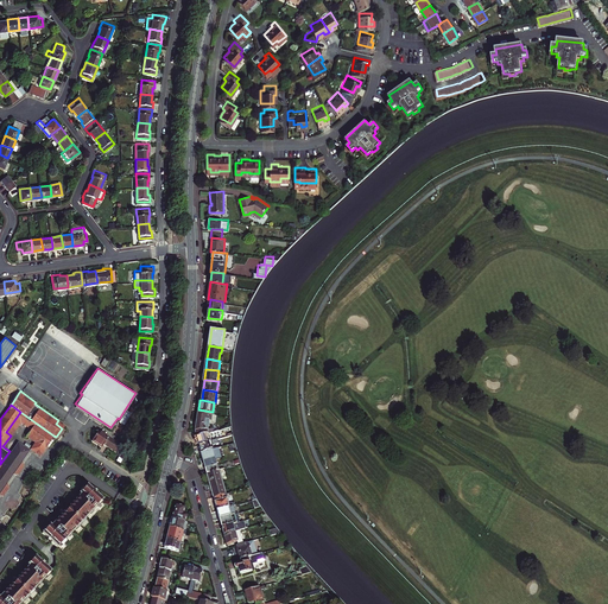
[(216,413),(213,412),(198,409),(196,428),(196,434),(208,431),(208,427),(209,420),(214,421),(215,420),(216,413)]
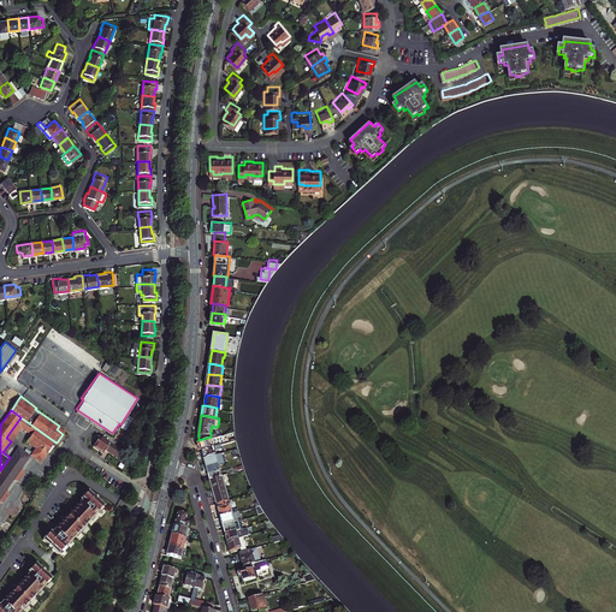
[(34,441),(33,444),(46,453),(48,450),(49,451),(53,445),(52,444),(54,441),(21,417),(6,438),(11,441),(21,426),(31,433),(30,434),(31,434),(33,435),(33,437),(34,438),(34,439),(34,440),(34,441)]
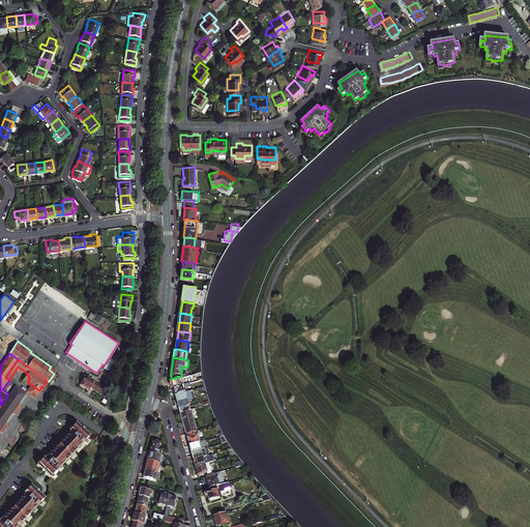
[(97,390),(101,384),(85,373),(80,382),(88,387),(89,385),(97,390)]
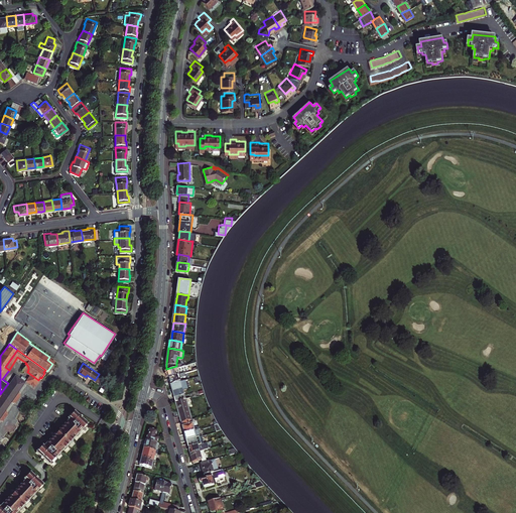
[(168,375),(182,372),(180,365),(176,366),(166,369),(168,375)]
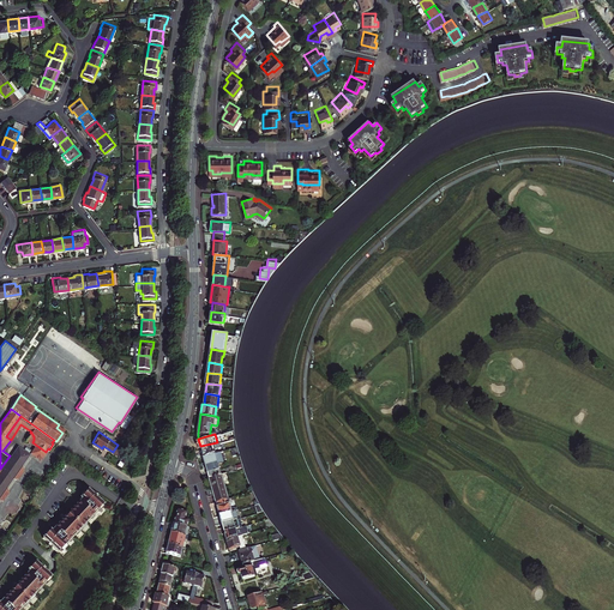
[(203,454),(216,451),(215,447),(221,445),(220,441),(217,442),(200,446),(203,454)]
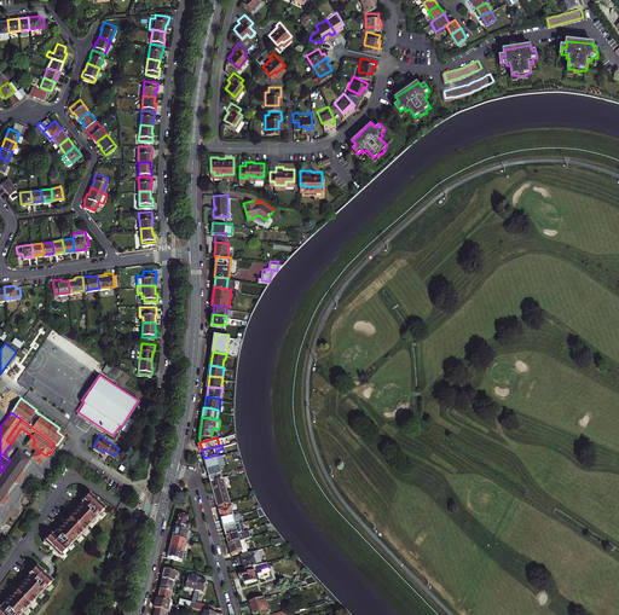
[(41,462),(46,456),(33,446),(28,453),(41,462)]
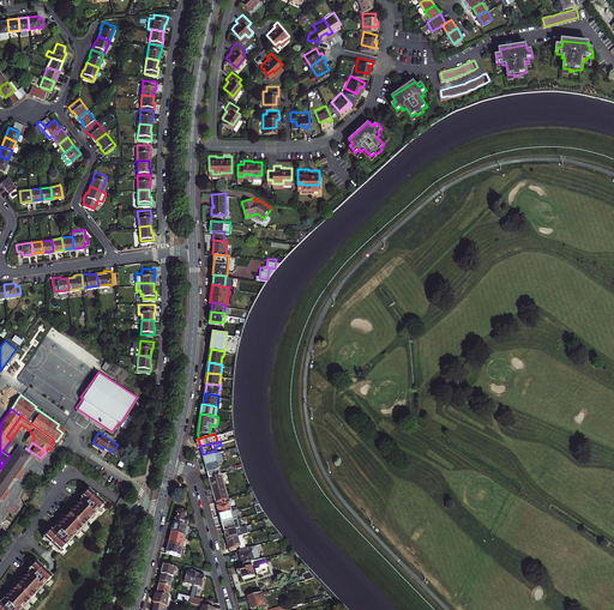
[(18,445),(10,456),(0,469),(0,497),(1,497),(4,497),(8,490),(8,488),(7,484),(12,476),(17,476),(18,477),(24,467),(23,466),(22,463),(29,453),(29,452),(18,445)]
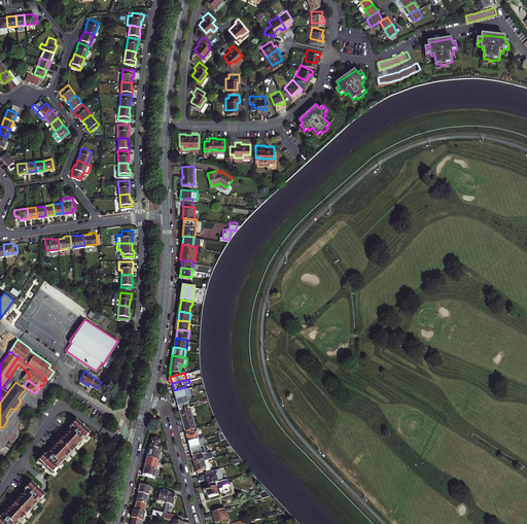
[(179,409),(189,406),(188,400),(187,400),(186,395),(190,394),(188,387),(189,387),(189,386),(188,386),(185,387),(174,390),(179,409)]
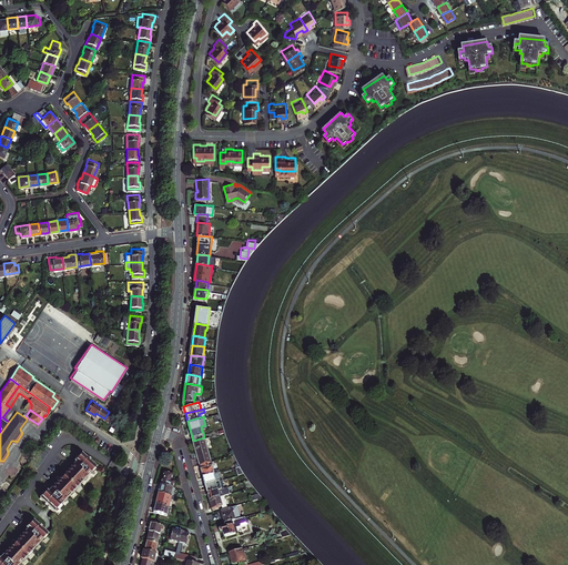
[(199,463),(211,460),(204,437),(193,441),(199,463)]
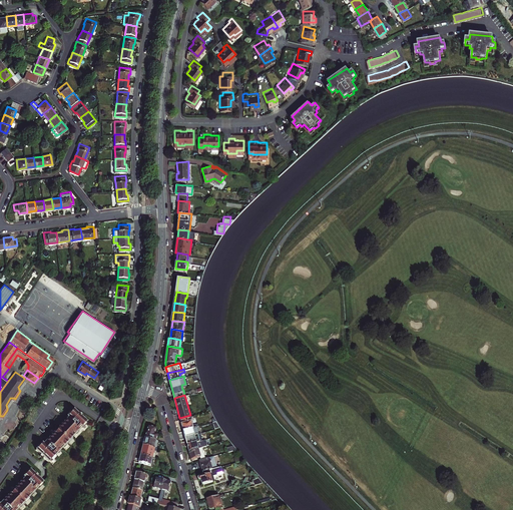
[(45,458),(47,459),(48,458),(52,454),(56,450),(58,447),(61,444),(66,439),(70,434),(74,431),(76,428),(79,425),(84,420),(85,419),(80,414),(77,412),(72,407),(71,408),(67,413),(66,414),(67,415),(56,427),(57,428),(54,431),(53,430),(42,442),(41,441),(39,442),(36,446),(34,447),(39,452),(42,455),(45,458)]
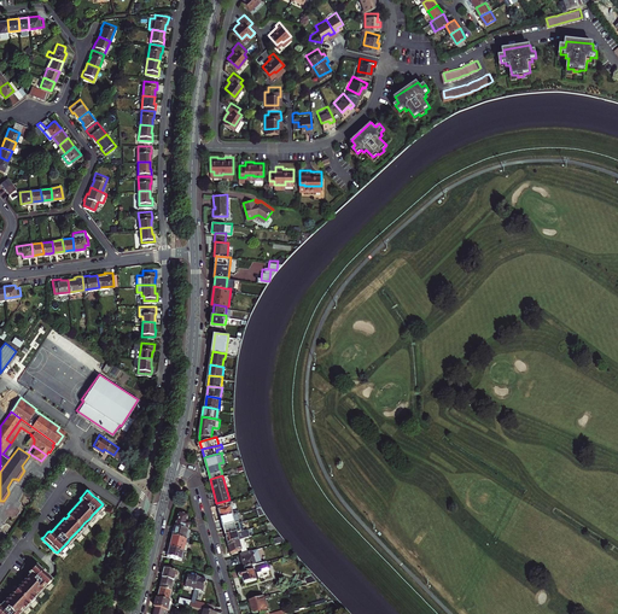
[(220,516),(238,512),(234,497),(229,500),(216,503),(220,516)]
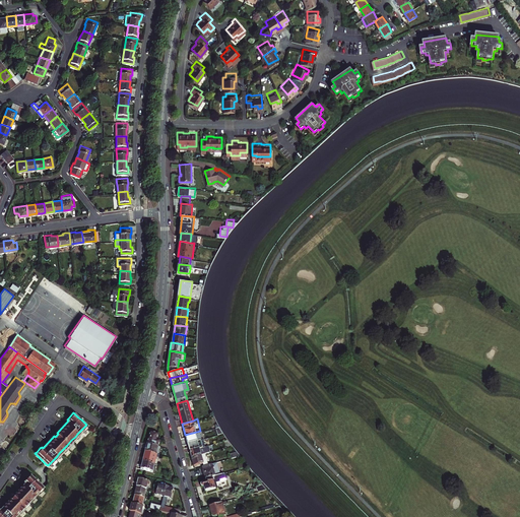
[(150,430),(147,441),(160,444),(161,439),(158,438),(159,433),(150,430)]
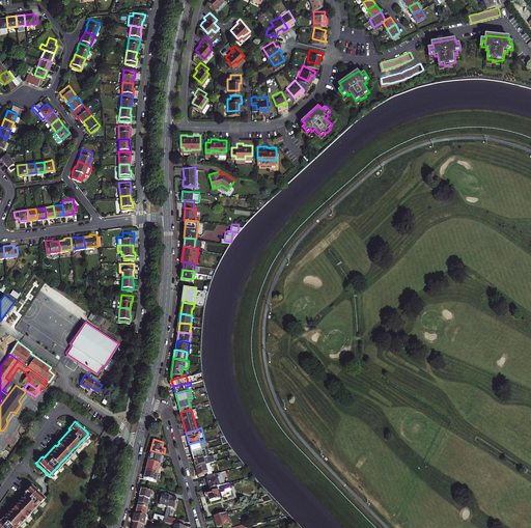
[(191,451),(204,447),(205,447),(204,444),(205,444),(204,440),(189,444),(191,451)]
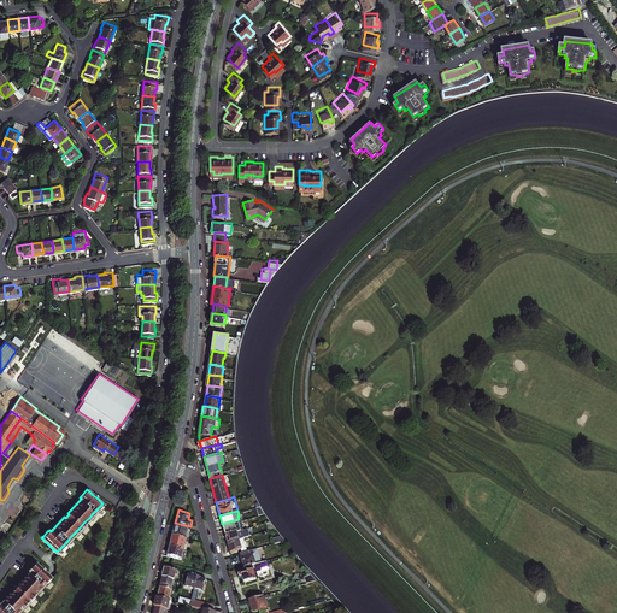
[(224,532),(238,529),(240,529),(238,519),(222,524),(224,532)]
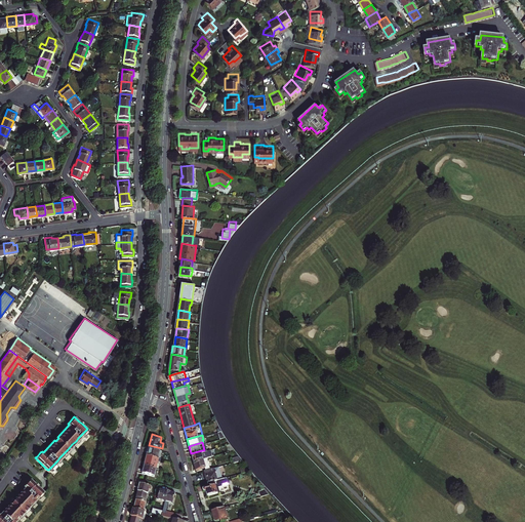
[(149,445),(147,453),(160,456),(161,457),(163,449),(162,448),(149,445)]
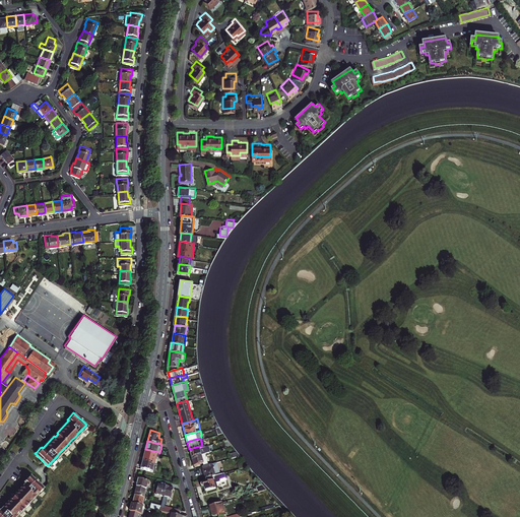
[(190,455),(204,452),(206,451),(205,448),(200,449),(200,446),(189,449),(190,455)]
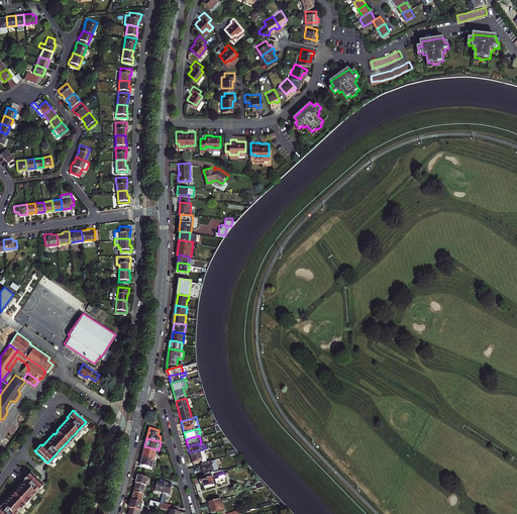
[(144,446),(142,456),(151,458),(154,459),(158,449),(144,446)]
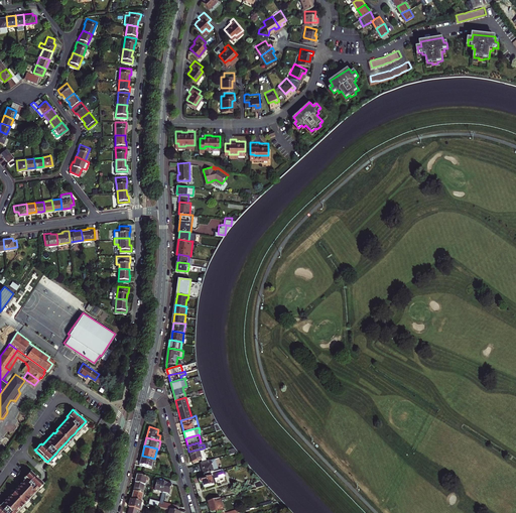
[(203,449),(188,452),(191,461),(205,457),(203,449)]
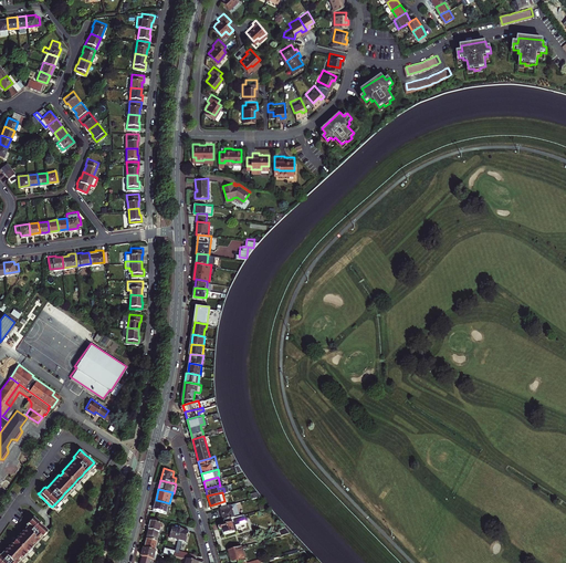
[(166,502),(156,500),(154,508),(164,510),(166,502)]
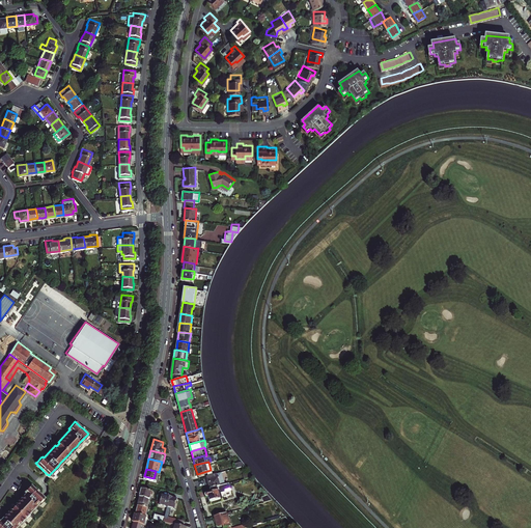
[(210,487),(223,482),(220,471),(206,475),(210,487)]
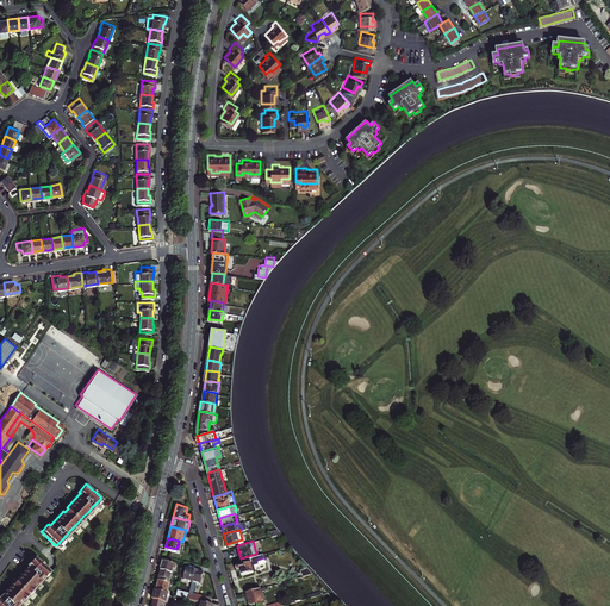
[(256,554),(241,558),(242,563),(237,564),(236,566),(236,567),(236,568),(237,568),(238,568),(240,574),(255,569),(253,563),(259,562),(257,560),(262,558),(261,553),(256,554)]
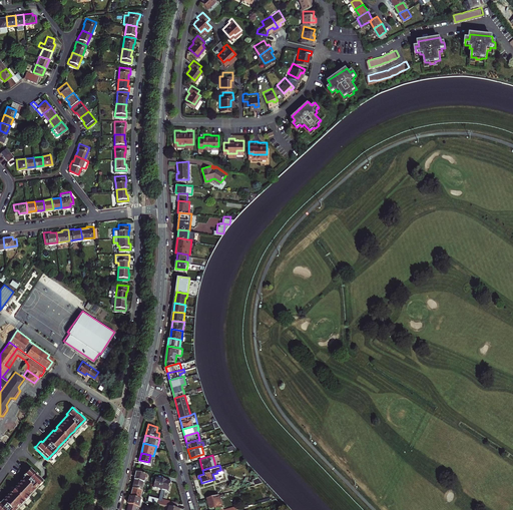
[(0,509),(12,509),(15,508),(18,504),(23,499),(27,495),(30,491),(33,488),(36,485),(40,480),(41,479),(40,478),(36,475),(34,472),(29,467),(27,469),(24,473),(22,474),(24,476),(13,487),(14,488),(11,492),(10,491),(0,501),(0,509)]
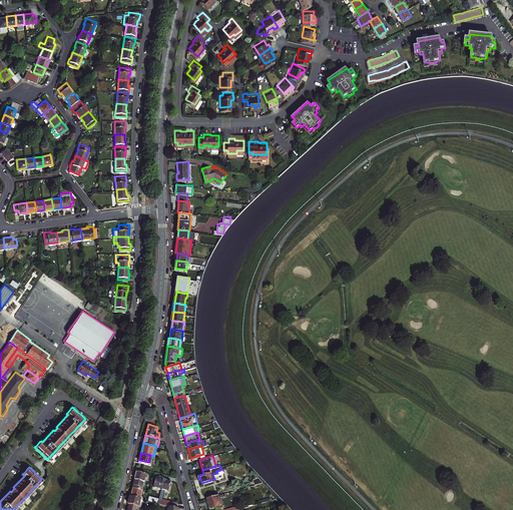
[(137,470),(135,477),(145,480),(146,480),(148,472),(137,470)]
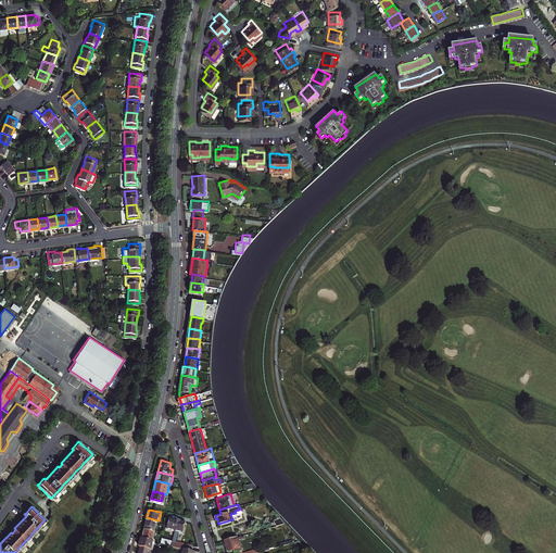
[(166,526),(174,528),(177,517),(169,515),(166,526)]
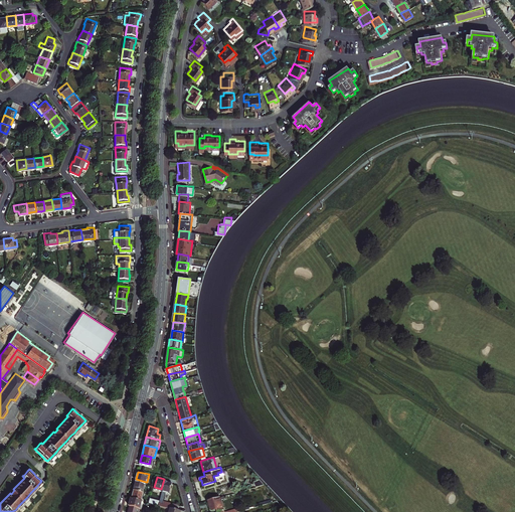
[(146,482),(136,479),(133,488),(134,488),(144,491),(146,482)]
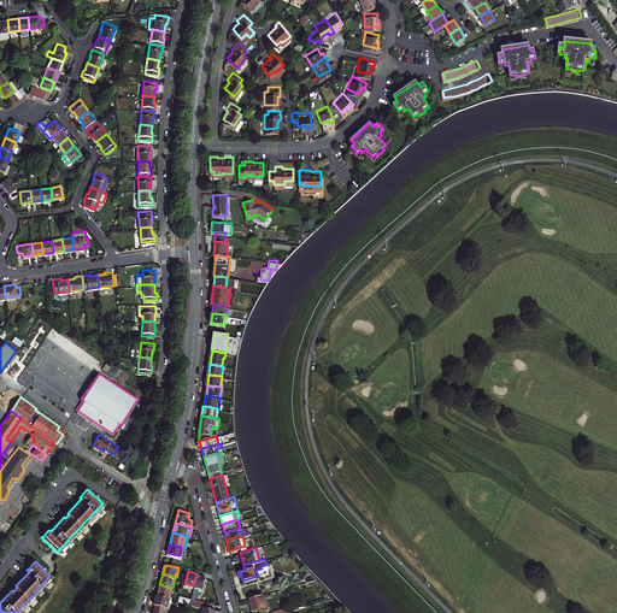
[(198,587),(203,588),(206,576),(197,573),(193,585),(198,587)]
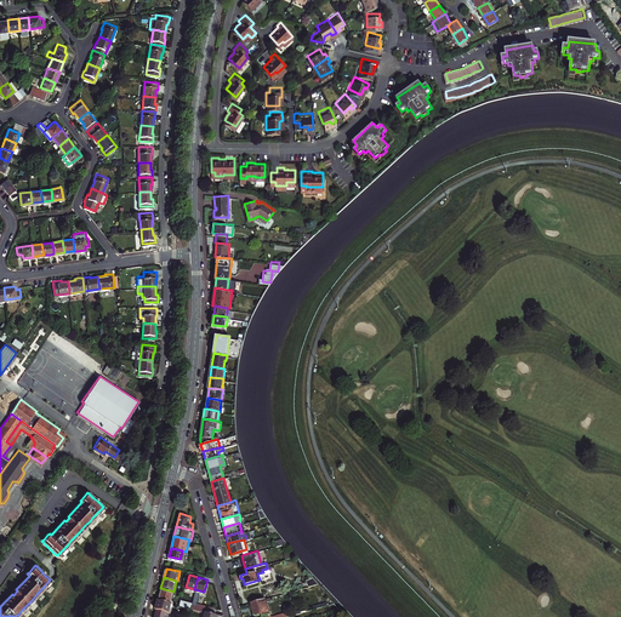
[(171,601),(174,592),(161,588),(159,599),(171,601)]
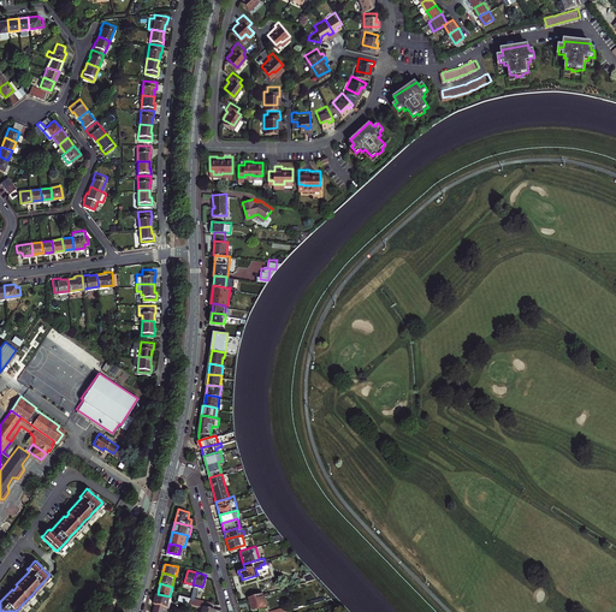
[(190,596),(189,601),(203,605),(212,607),(213,601),(195,596),(197,586),(193,584),(190,596)]
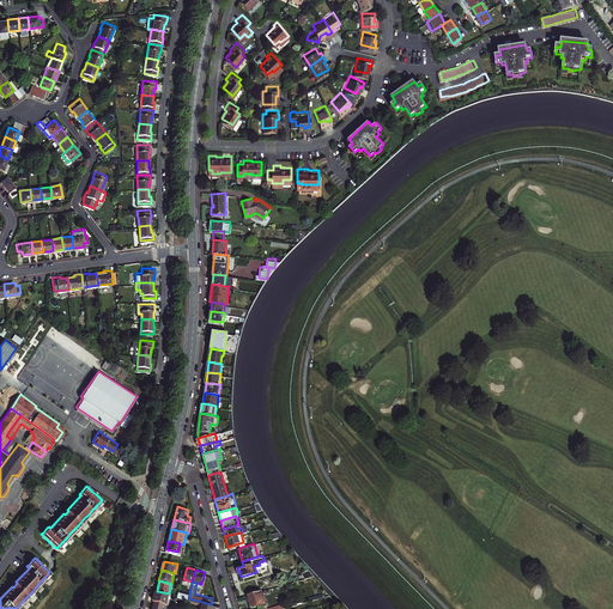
[(156,590),(153,600),(167,602),(168,598),(170,598),(171,595),(169,594),(157,591),(156,590)]
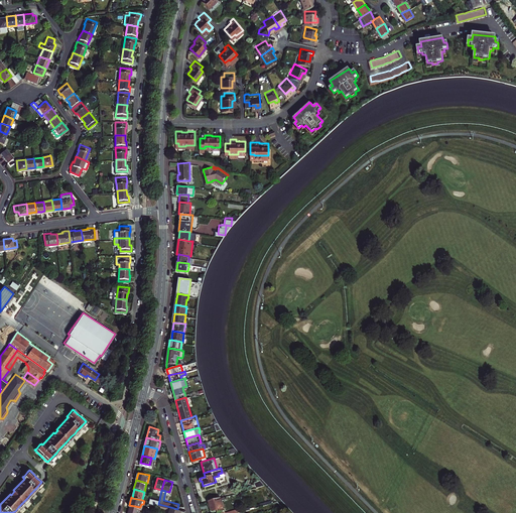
[(224,509),(220,497),(208,500),(208,501),(207,502),(208,505),(209,506),(210,509),(211,510),(212,511),(213,511),(216,510),(216,512),(218,511),(219,512),(228,512),(232,512),(235,511),(234,508),(225,510),(225,508),(224,509)]
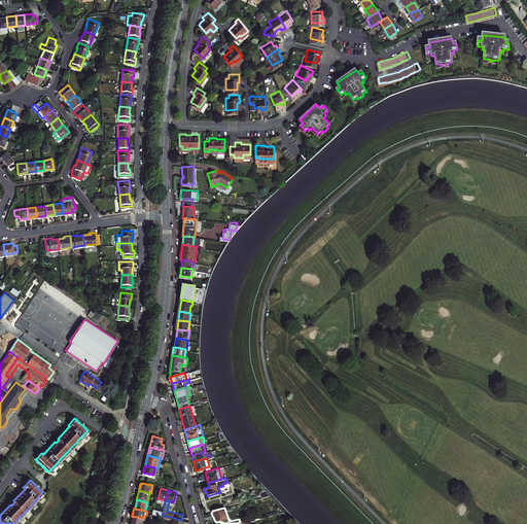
All buildings are outlined.
